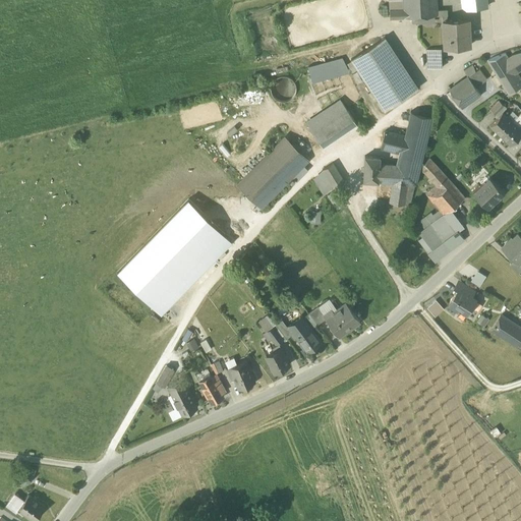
[(388,0),(389,8),(403,8),(402,0),(388,0)]
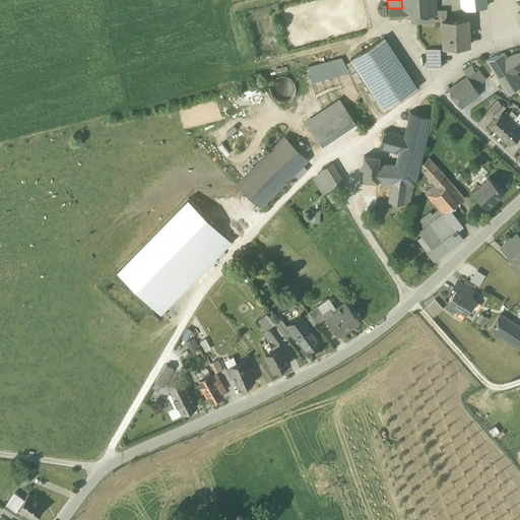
[(401,0),(402,8),(388,8),(389,17),(417,15),(421,15),(420,0),(401,0)]
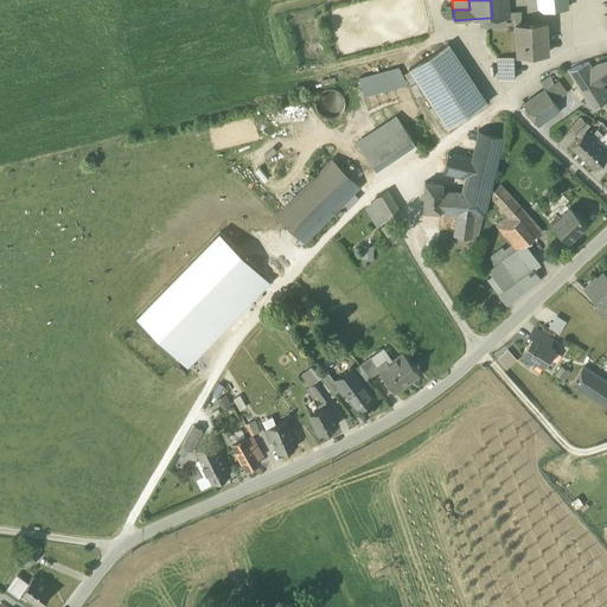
[(508,11),(506,0),(491,0),(492,18),(506,17),(508,17),(508,11)]
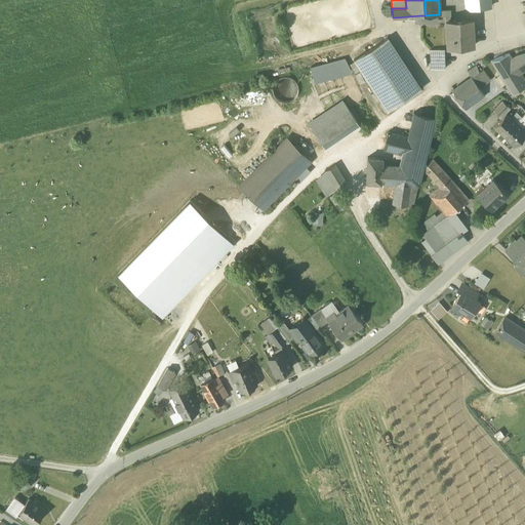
[(489,0),(466,0),(467,6),(470,8),(491,6),(489,0)]
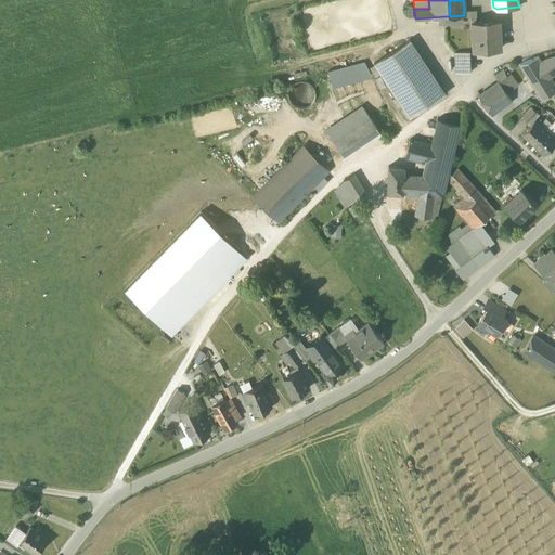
[(472,15),(472,22),(477,21),(476,10),(464,10),(464,15),(472,15)]
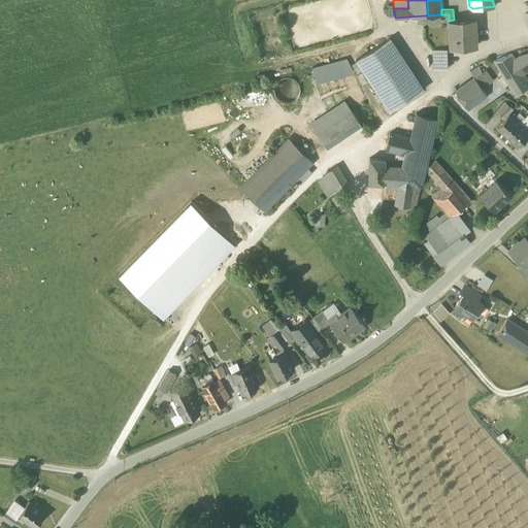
[(440,23),(440,14),(428,15),(424,15),(424,24),(440,23)]
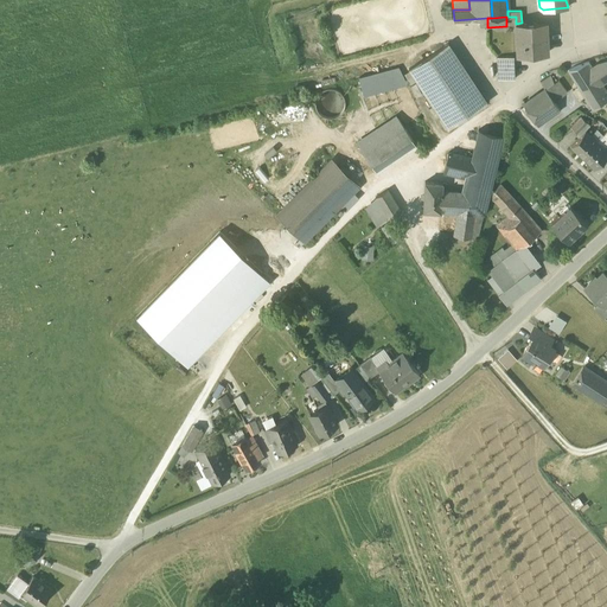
[(547,21),(522,23),(516,24),(516,37),(547,36),(547,21)]
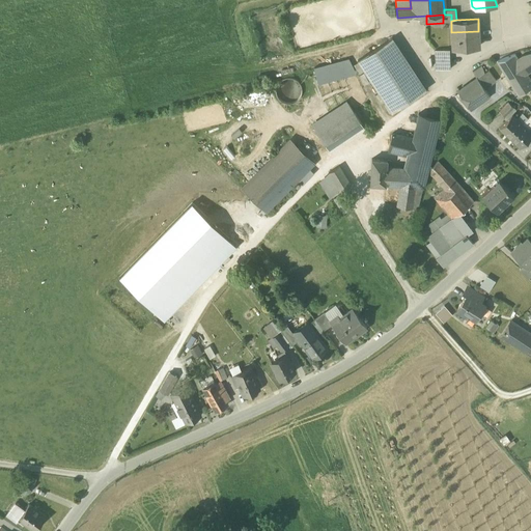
[(479,46),(478,31),(451,32),(452,47),(479,46)]
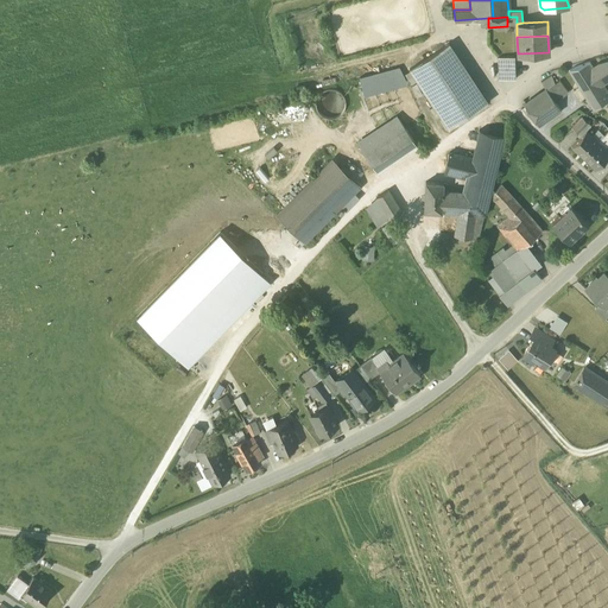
[(409,69),(449,128),(488,102),(448,43),(409,69)]
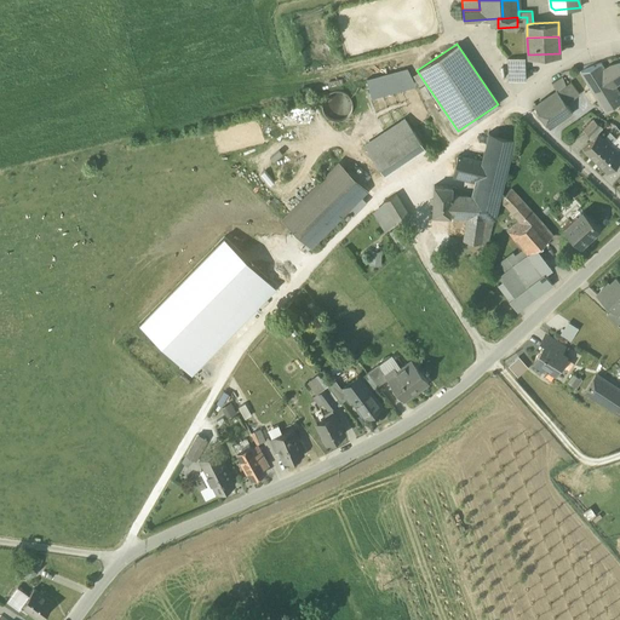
[(507,58),(509,81),(526,80),(524,57),(507,58)]
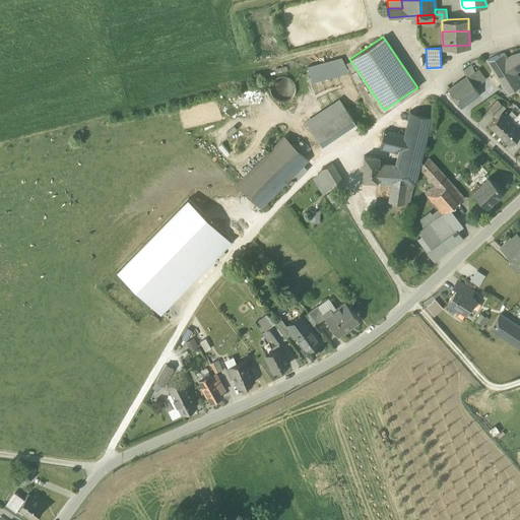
[(486,60),(496,75),(512,65),(507,58),(504,53),(495,56),(486,60)]
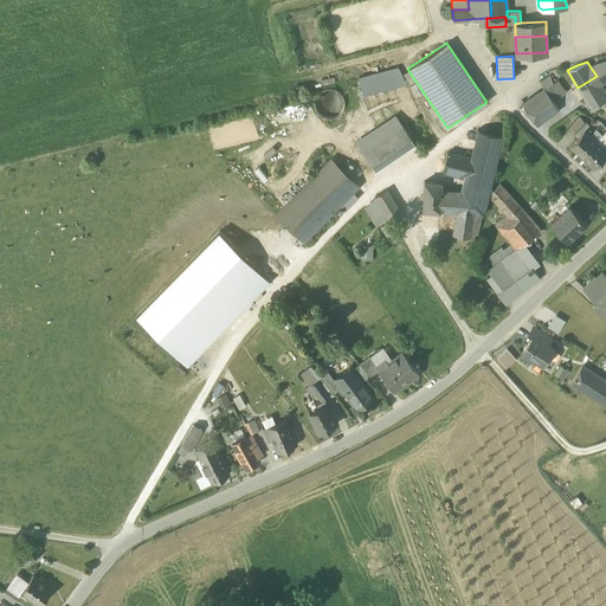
[(597,64),(591,68),(597,76),(600,83),(605,78),(605,63),(605,62),(597,64)]
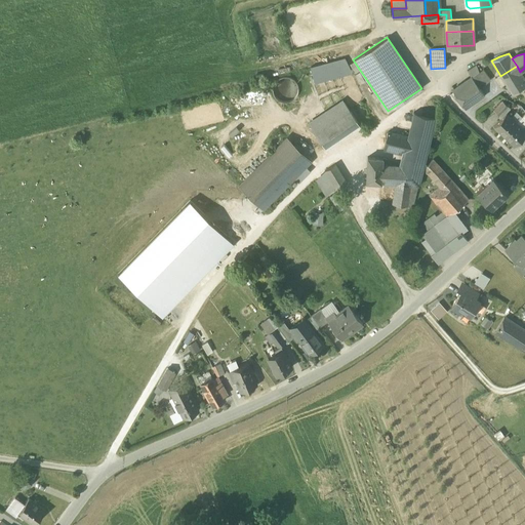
[(345,57),(311,67),(315,82),(352,72),(345,57)]
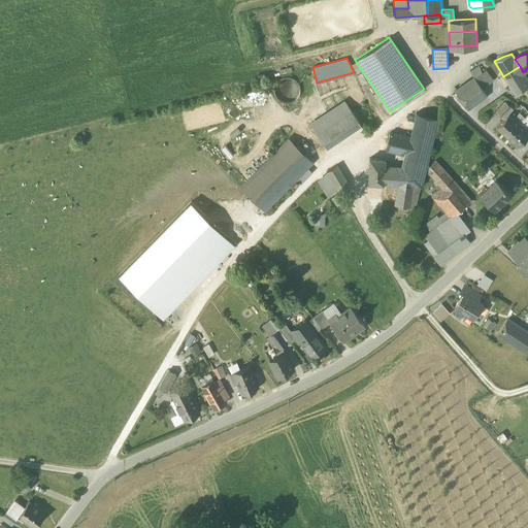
[(470,71),(473,77),(474,77),(482,71),(480,66),(470,71)]
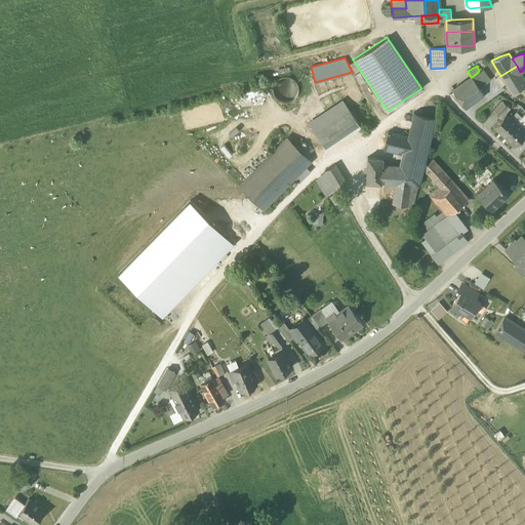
[(517,66),(500,76),(513,93),(524,85),(524,79),(520,72),(517,66)]
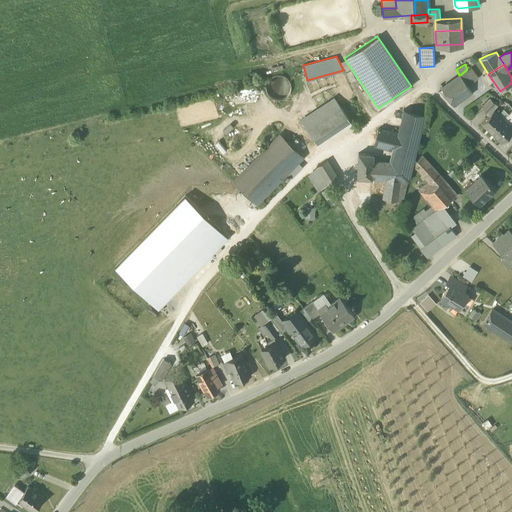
[(460,75),(467,85),(478,77),(471,67),(467,69),(460,75)]
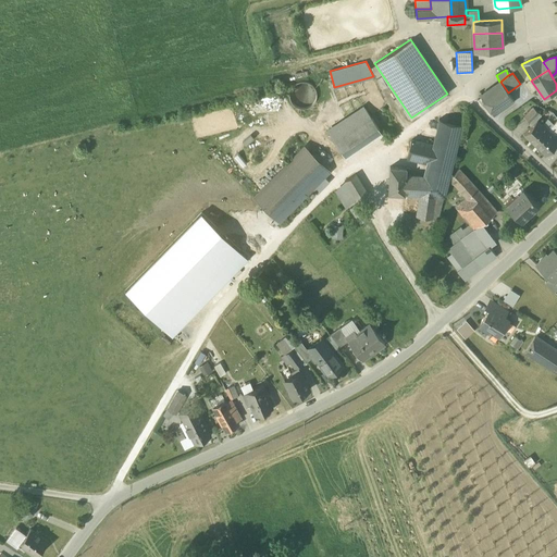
[(382,76),(376,79),(382,89),(387,86),(382,76)]
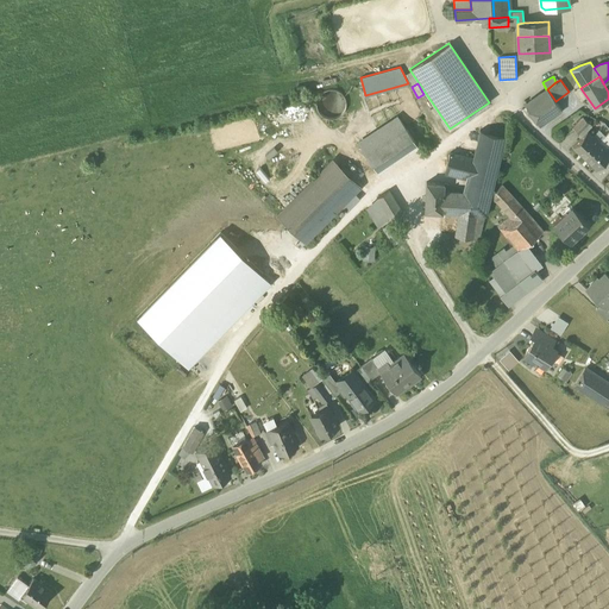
[(345,110),(345,100),(340,93),(332,89),(322,92),(316,99),(316,108),(321,117),(331,119),(339,117),(345,110)]
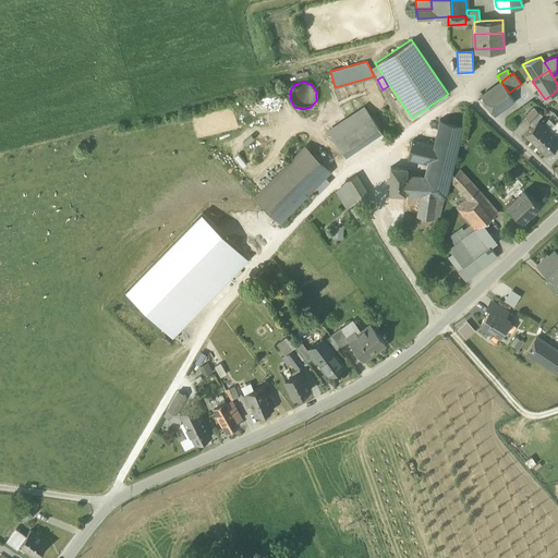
[(509,93),(501,82),(500,82),(481,96),(494,116),(514,100),(509,93)]
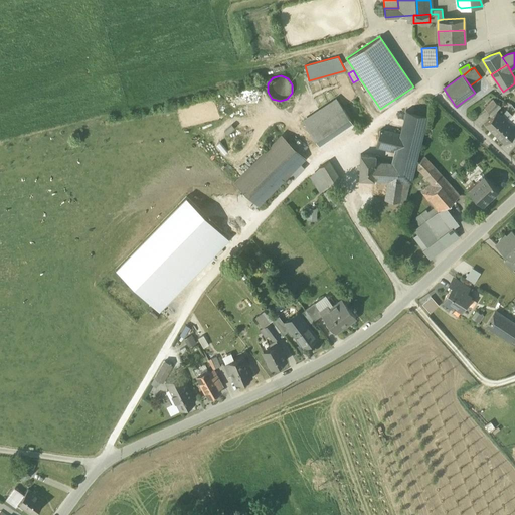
[(486,108),(490,113),(499,104),(494,99),(486,108)]
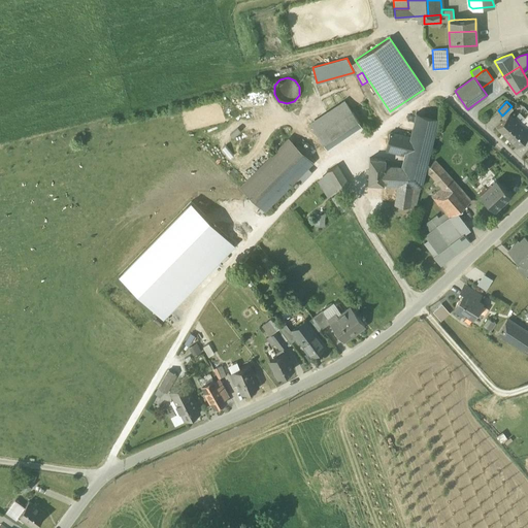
[(317,134),(352,111),(345,102),(310,125),(317,134)]
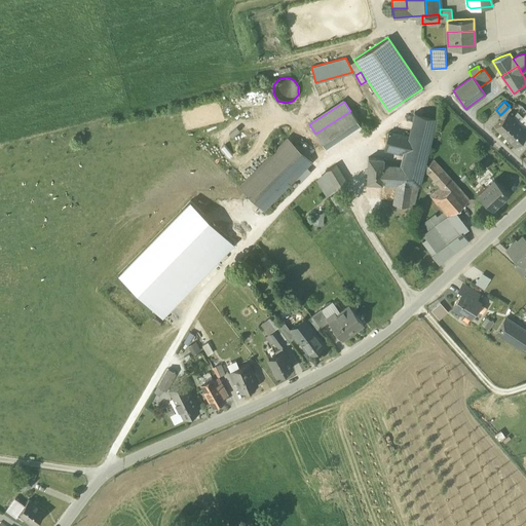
[(315,134),(324,146),(359,123),(350,111),(315,134)]
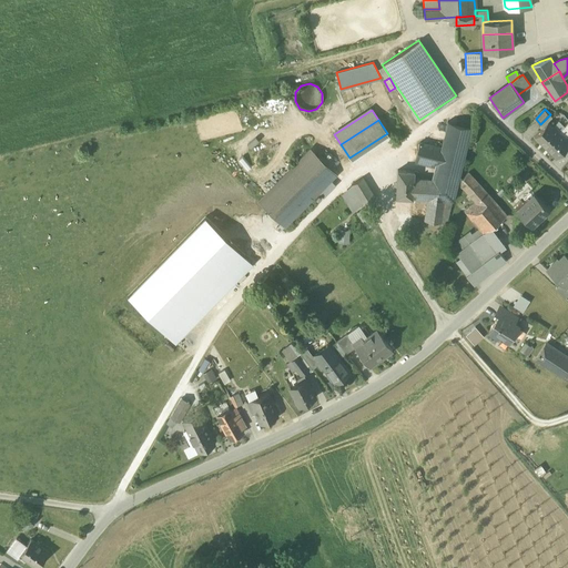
[(558,132),(565,125),(558,120),(553,127),(558,132)]
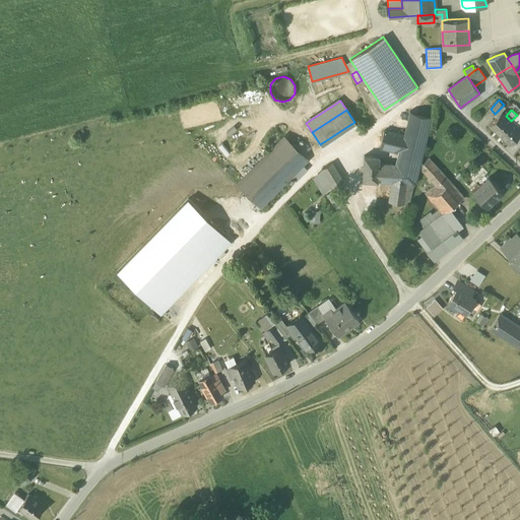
[(410,111),(404,135),(400,150),(399,154),(401,154),(400,156),(399,155),(398,158),(400,159),(399,165),(401,165),(400,183),(407,183),(414,184),(432,117),(410,111)]
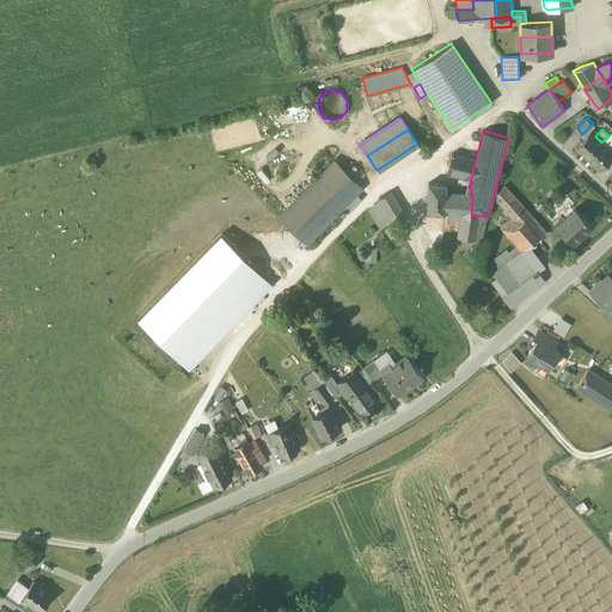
[(601,142),(609,148),(611,145),(611,130),(609,135),(601,142)]
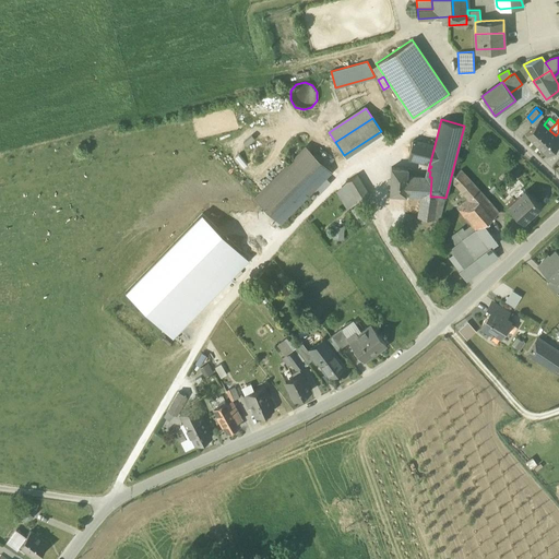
[(534,140),(537,143),(549,130),(544,125),(538,120),(525,134),(533,141),(534,140)]
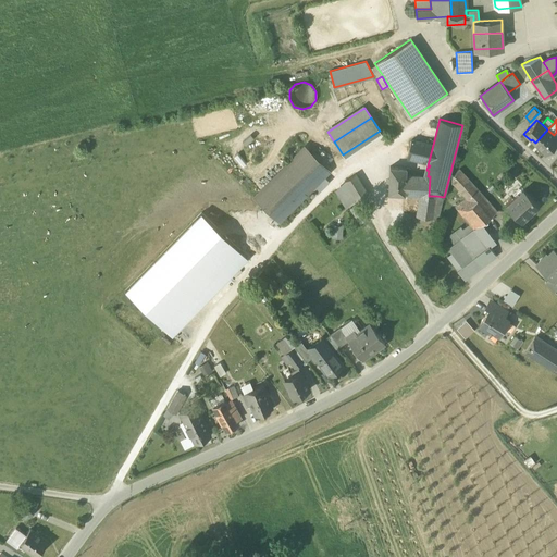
[(556,137),(554,135),(547,130),(535,143),(540,147),(539,148),(546,155),(554,146),(556,141),(556,137)]
